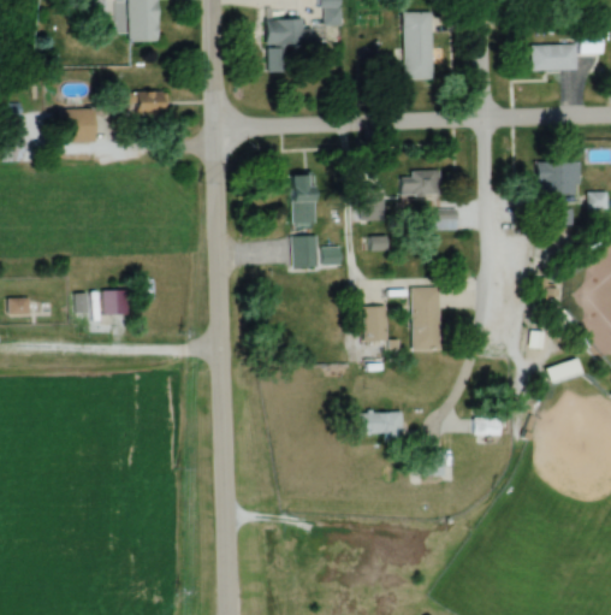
[(128,0),(129,41),(160,41),(160,0),(128,0)]
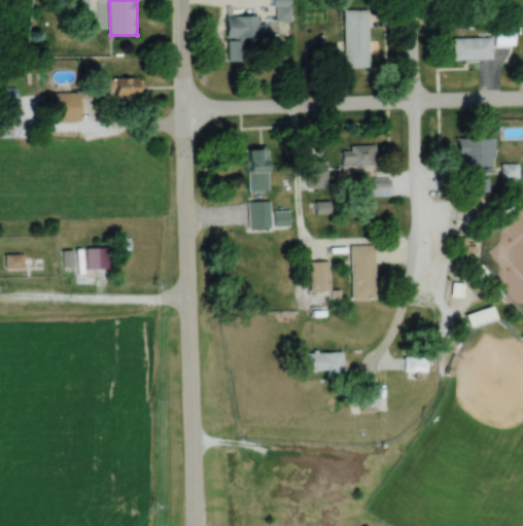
[(292,21),(290,0),(278,0),(280,22),(292,21)]
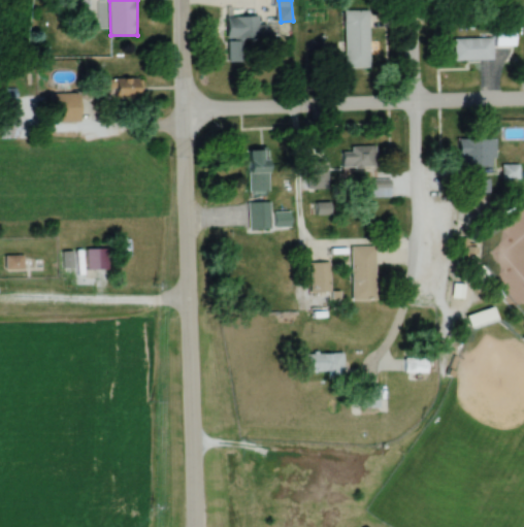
[(372,68),(372,10),(347,11),(348,68),(372,68)]
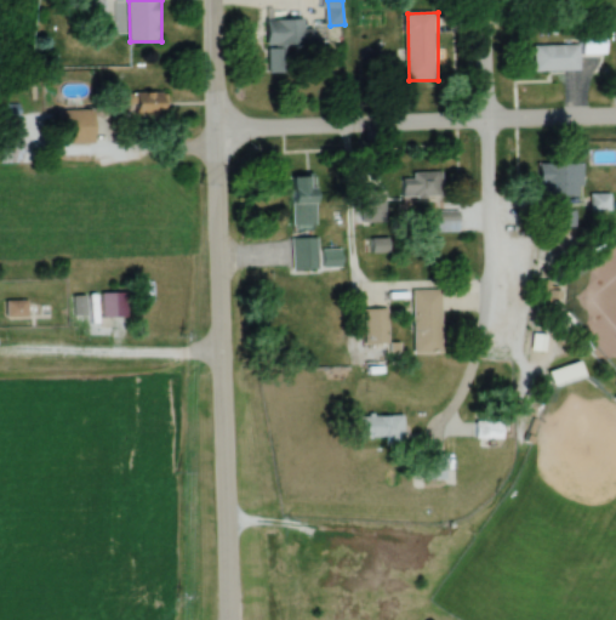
[(309,20),(271,21),(272,73),(294,72),(292,45),(311,45),(309,20)]
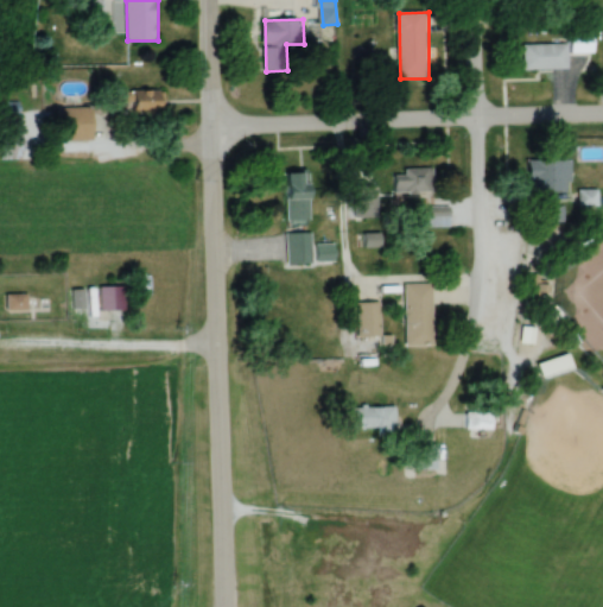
[(596,29),(572,30),(573,54),(596,52),(596,29)]
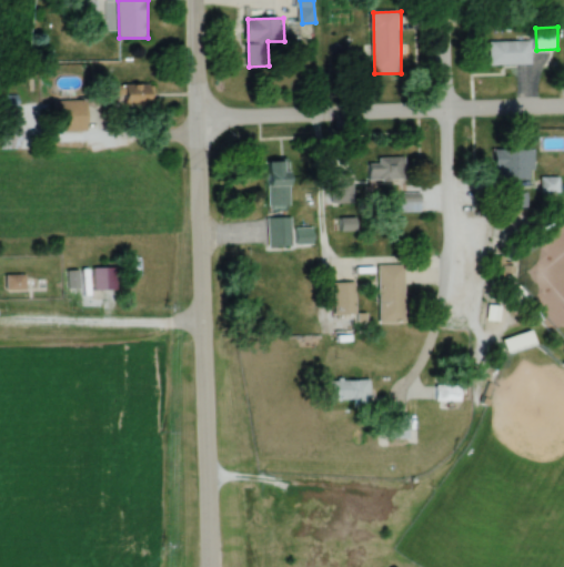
[(492,41),(492,64),(533,64),(533,41),(492,41)]
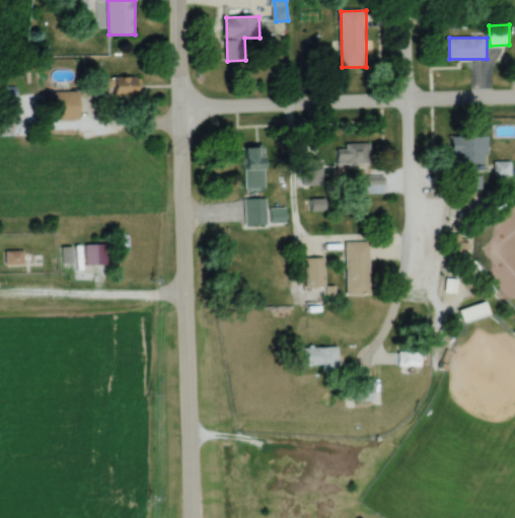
[(140,78),(105,78),(105,97),(140,97),(140,78)]
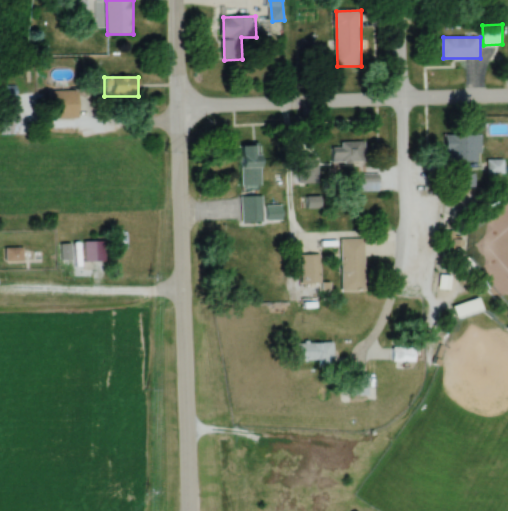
[(51,90),(51,118),(80,118),(80,90),(51,90)]
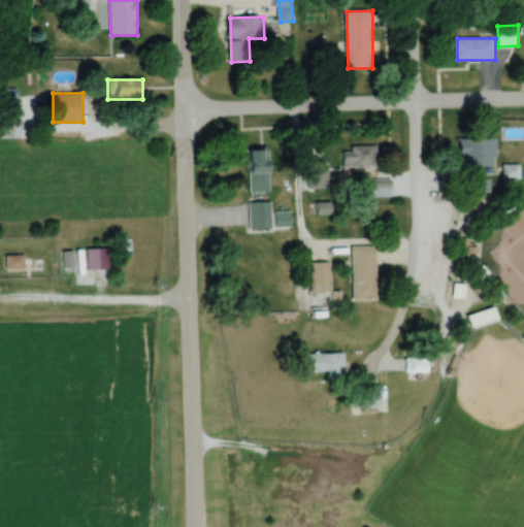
[(3,111),(3,138),(22,138),(22,111),(3,111)]
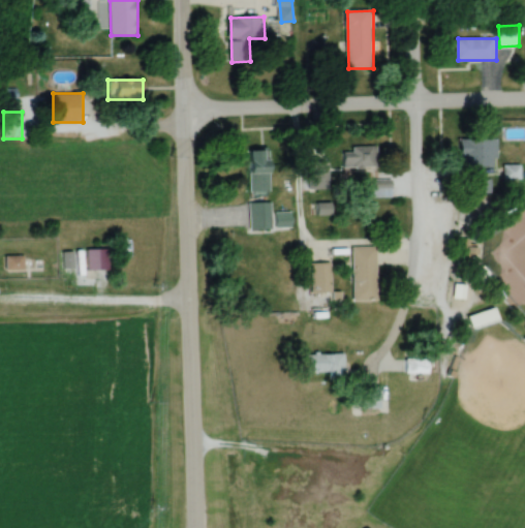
[(462,138),(462,167),(497,166),(497,138),(462,138)]
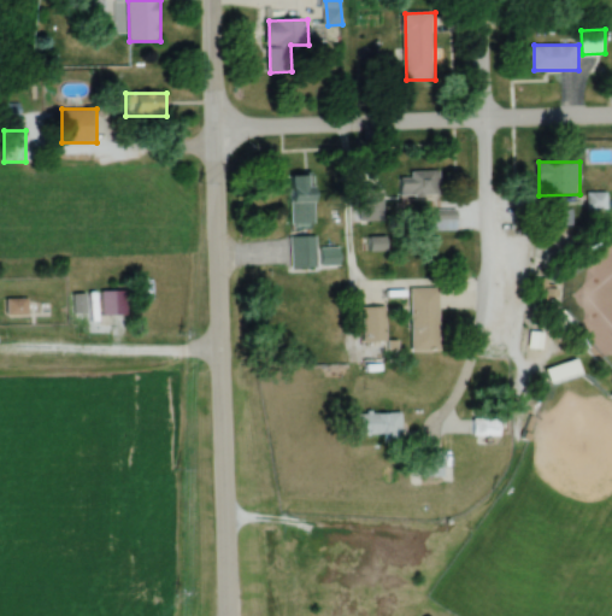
[(443,171),(401,171),(401,195),(443,195),(443,171)]
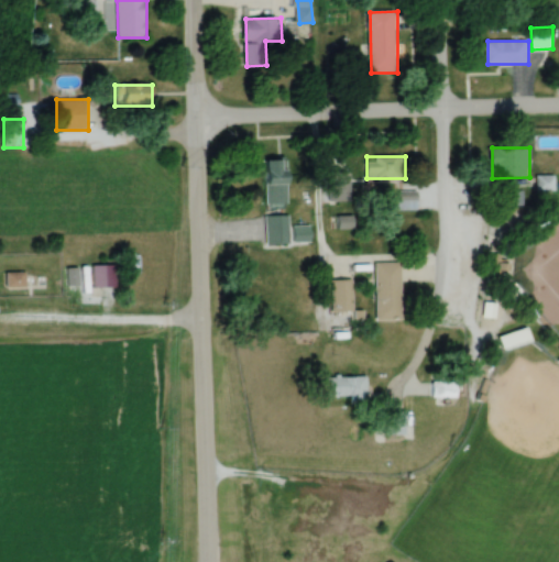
[(291,193),(291,160),(269,160),(269,193),(291,193)]
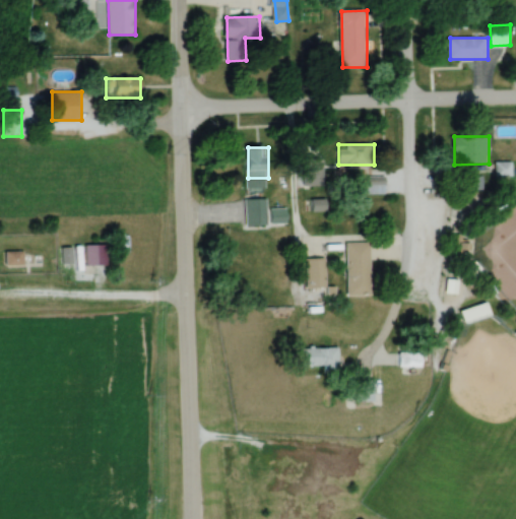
[(307,185),(323,185),(323,168),(307,168),(307,185)]
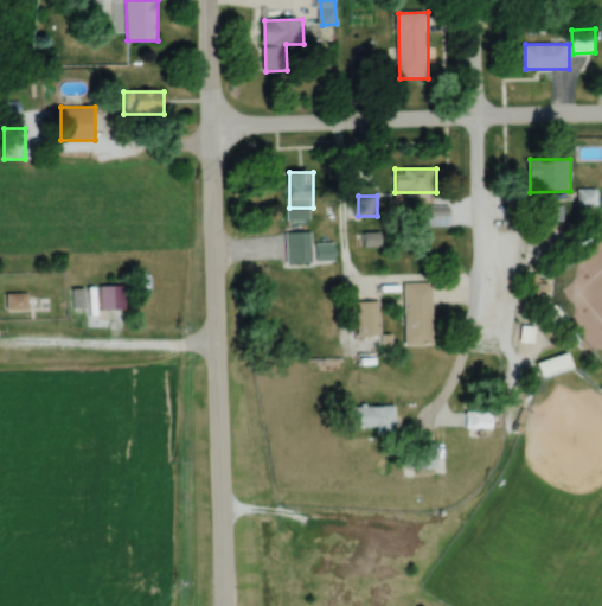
[(430,225),(452,225),(452,205),(430,205),(430,225)]
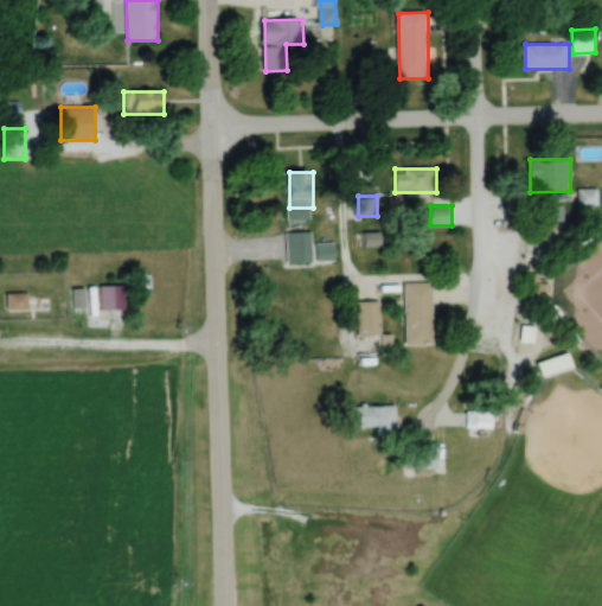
[(313,262),(313,229),(289,229),(289,262),(313,262)]
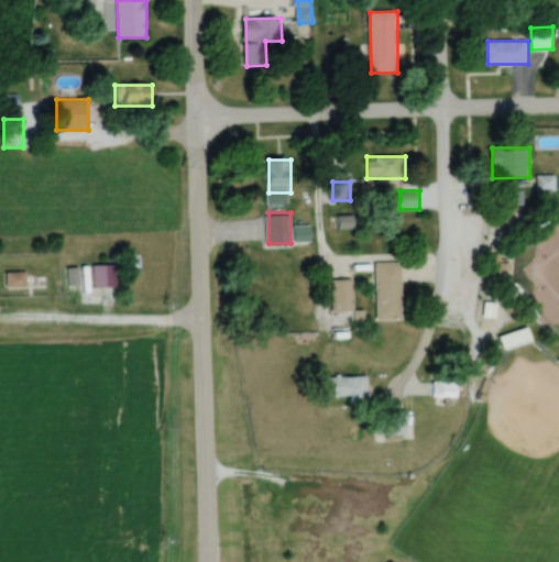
[(404,320),(404,262),(377,262),(377,320),(404,320)]
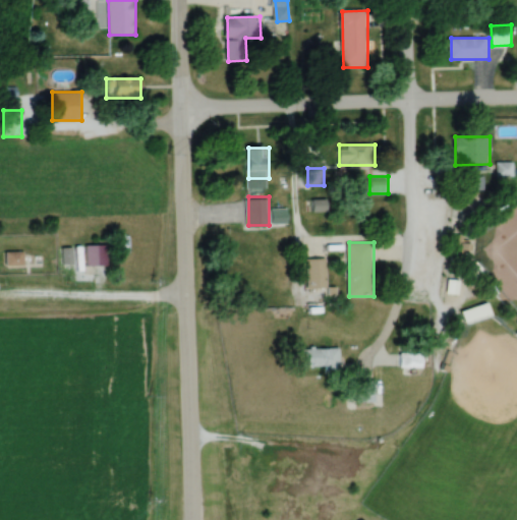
[(109,266),(109,245),(87,245),(87,266),(109,266)]
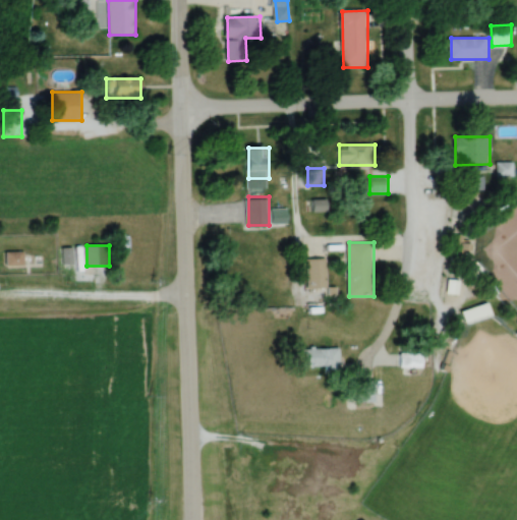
[(8,252),(8,267),(25,267),(25,252),(8,252)]
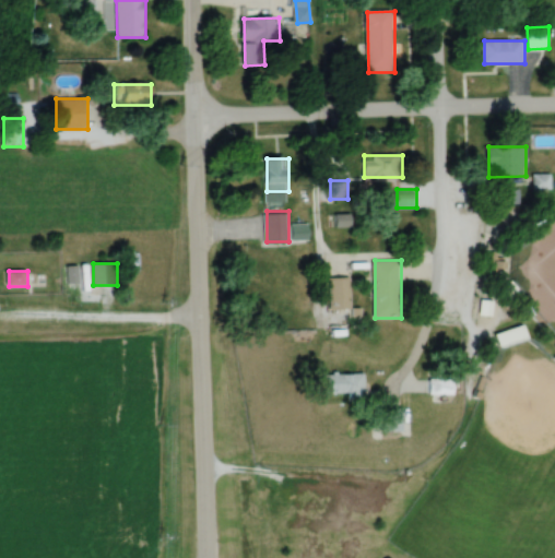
[(352,277),(331,277),(331,309),(352,309),(352,277)]
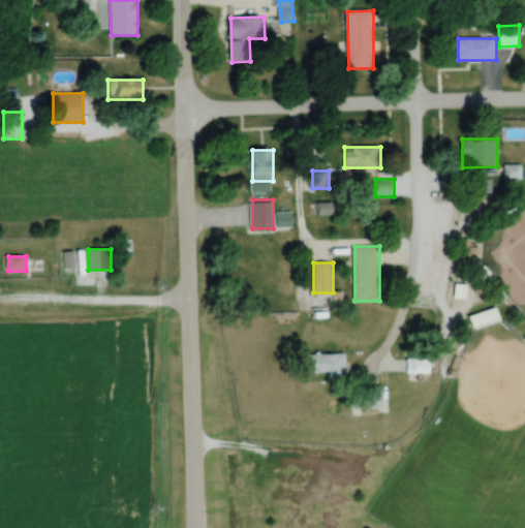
[(470,316),(473,329),(500,322),(497,310),(470,316)]
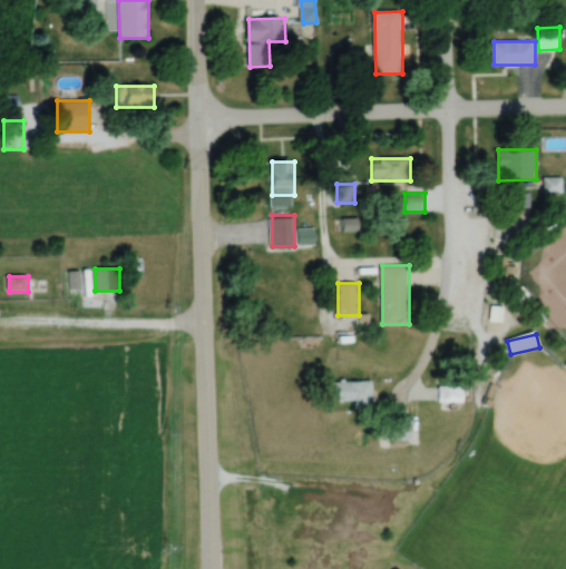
[(373,404),(373,381),(334,381),(334,404),(373,404)]
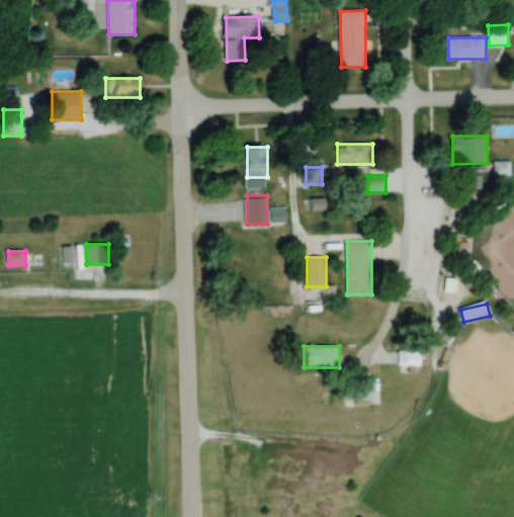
[(422,365),(422,351),(400,351),(400,365),(422,365)]
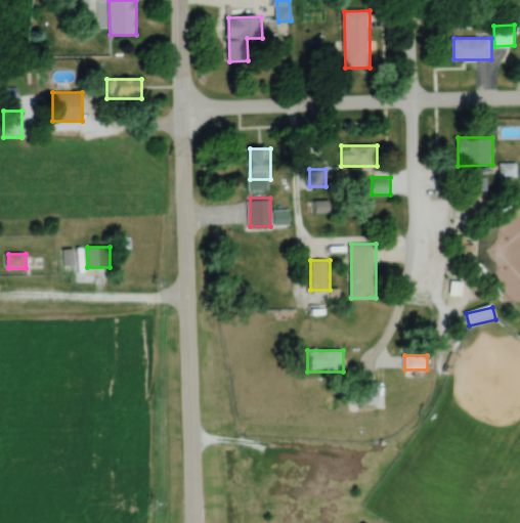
[(378,385),(362,383),(360,403),(376,404),(378,385)]
